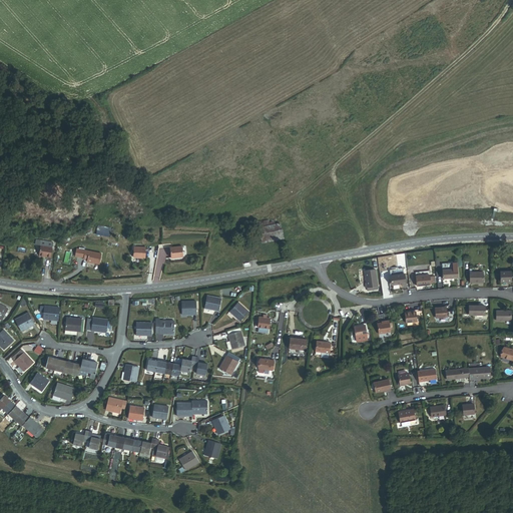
[(281,222),(260,226),(263,241),(284,237),(281,222)]
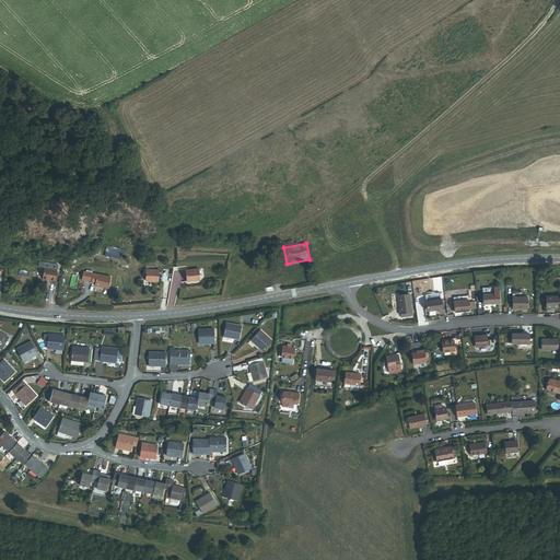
[(59,270),(46,267),(44,278),(56,281),(59,270)]
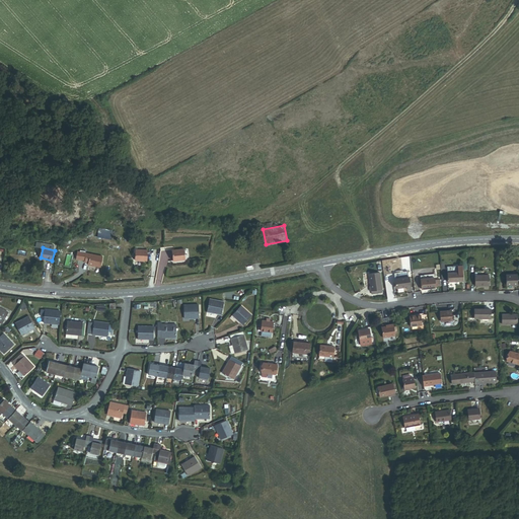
[(184,247),(172,248),(173,260),(186,257),(184,247)]
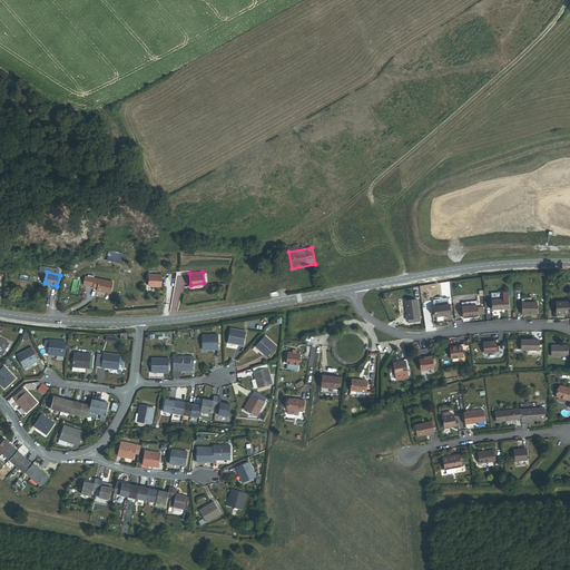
[(160,274),(147,275),(148,286),(161,286),(160,274)]
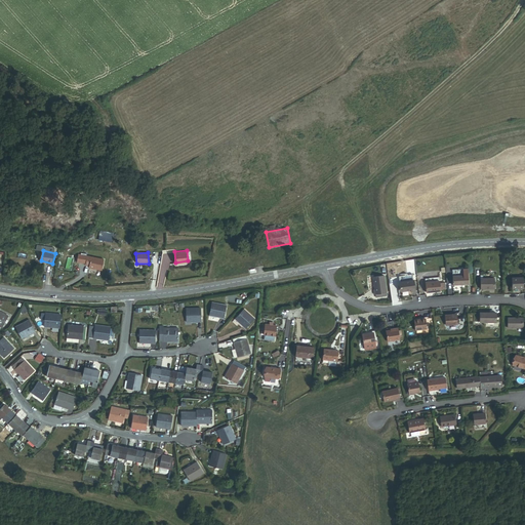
[(106,259),(89,256),(87,266),(91,267),(91,268),(105,271),(106,259)]
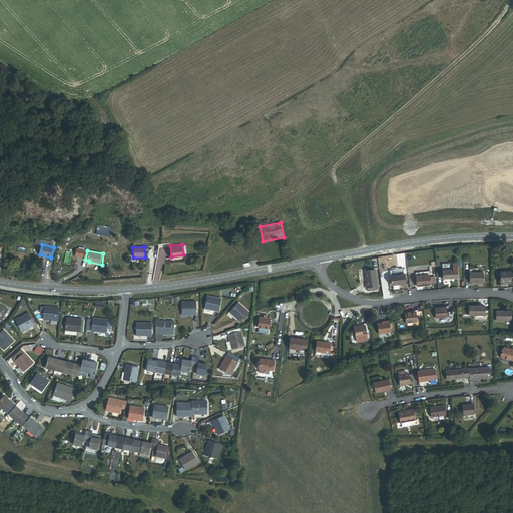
[(445,276),(459,276),(459,267),(445,267),(445,276)]
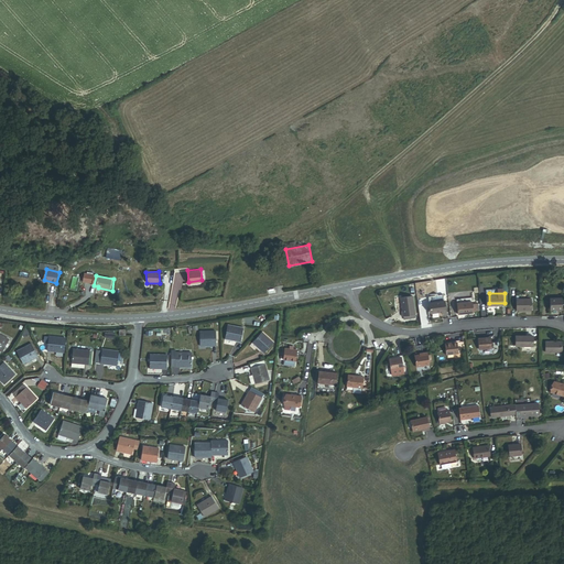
[(518,307),(533,307),(532,296),(518,296),(518,307)]
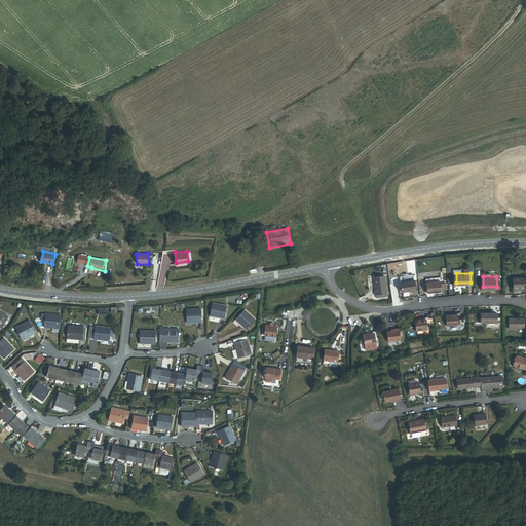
[(376,297),(387,294),(384,277),(373,279),(376,292),(375,292),(376,297)]
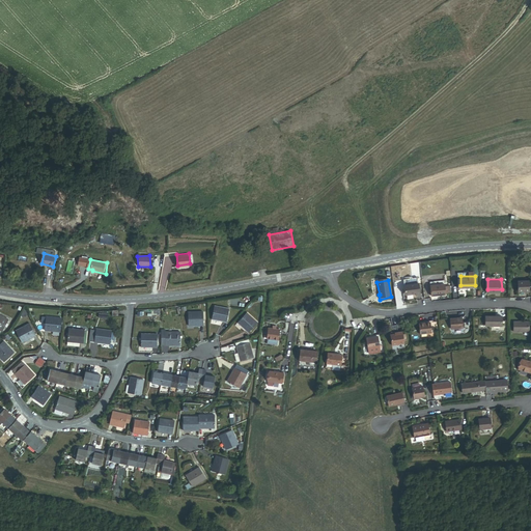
[(530,291),(529,281),(519,282),(519,292),(530,291)]
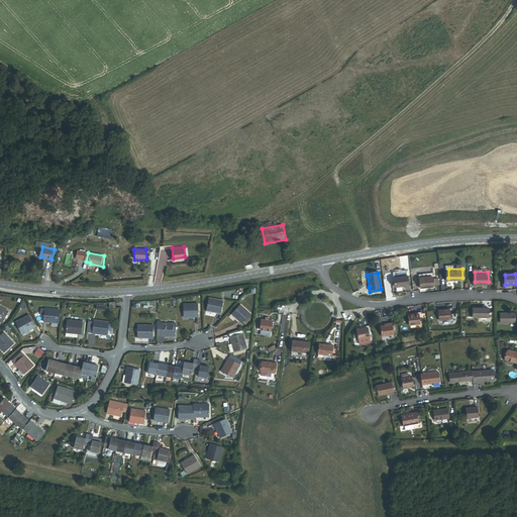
[(420,286),(434,285),(433,276),(419,277),(420,286)]
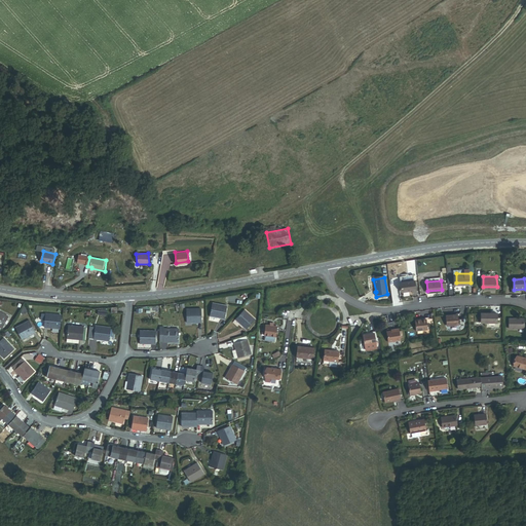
[(417,293),(415,282),(401,283),(403,293),(412,291),(412,293),(417,293)]
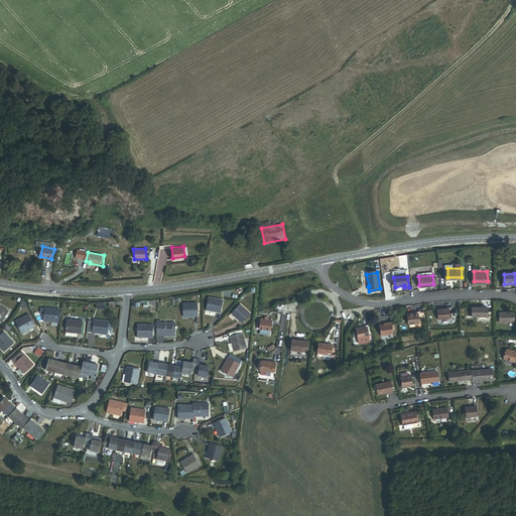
[(206,310),(220,313),(223,300),(209,297),(206,310)]
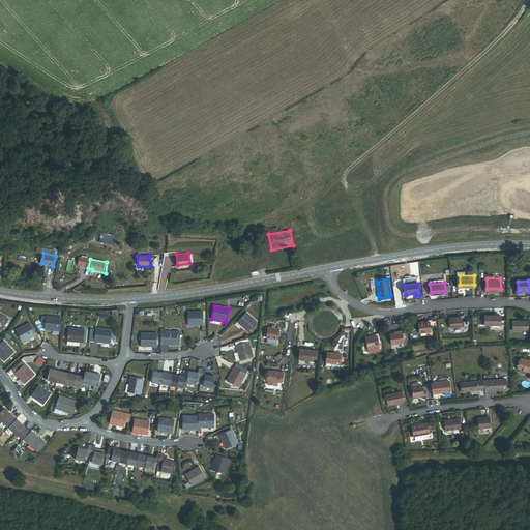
[(188,325),(203,325),(203,312),(188,312),(188,325)]
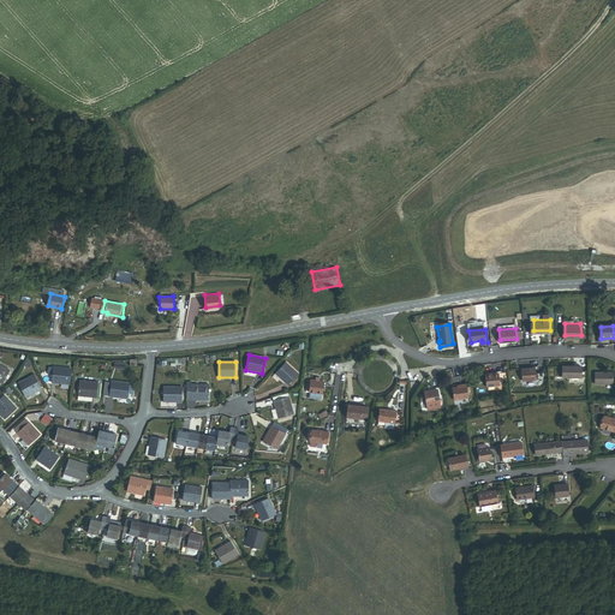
[(275,374),(288,386),(298,375),(286,363),(275,374)]
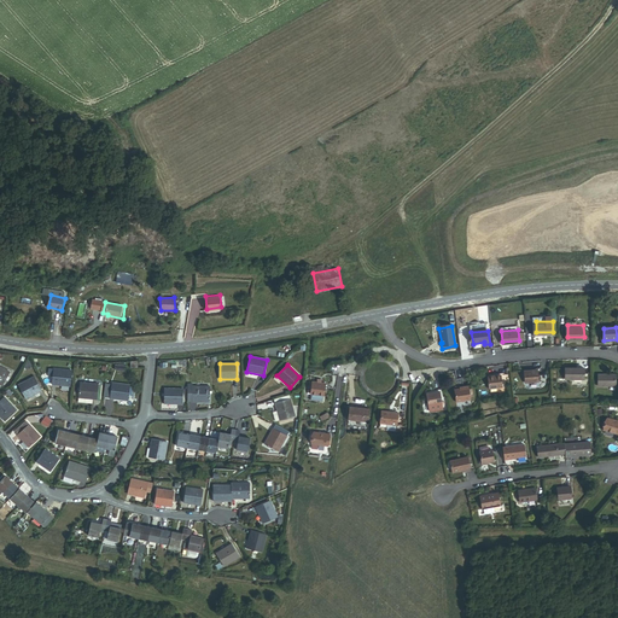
[(0,384),(3,386),(10,372),(0,367),(0,384)]
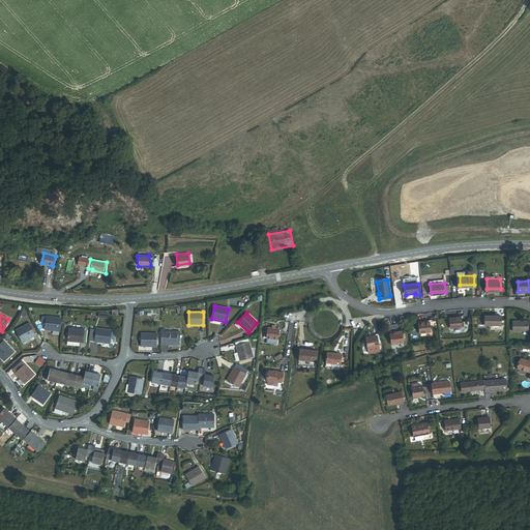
[(484,325),(501,325),(501,315),(484,315),(484,325)]
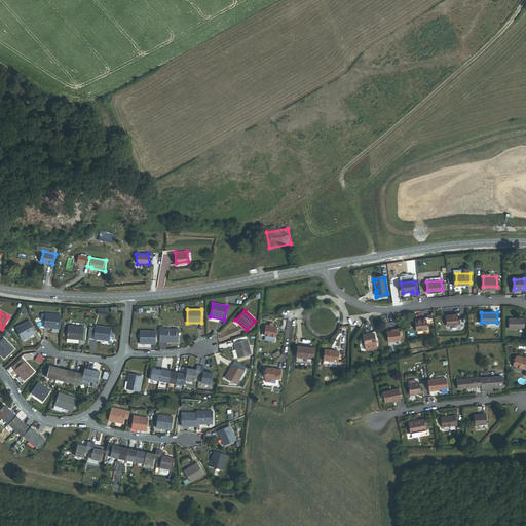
[(44,328),(60,329),(61,315),(45,314),(44,328)]
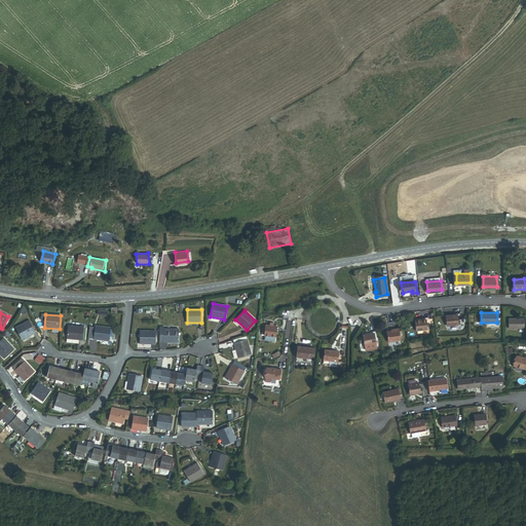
[(458,325),(457,314),(446,315),(447,326),(458,325)]
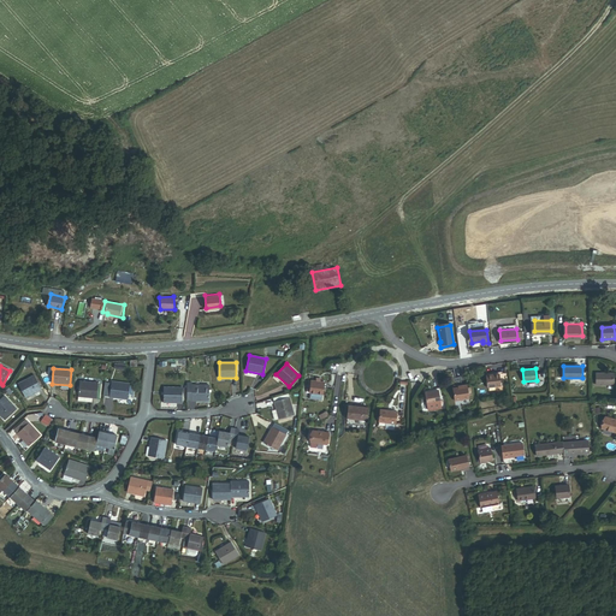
[(501,385),(499,373),(486,375),(489,388),(501,385)]
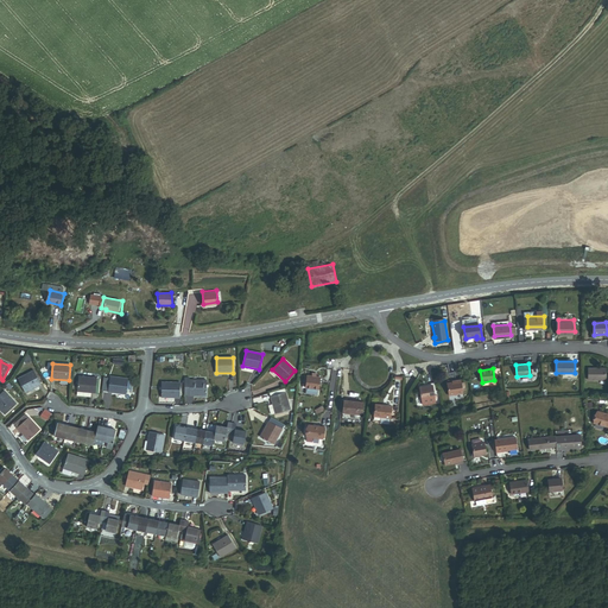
[(605,380),(606,369),(588,368),(588,380),(605,380)]
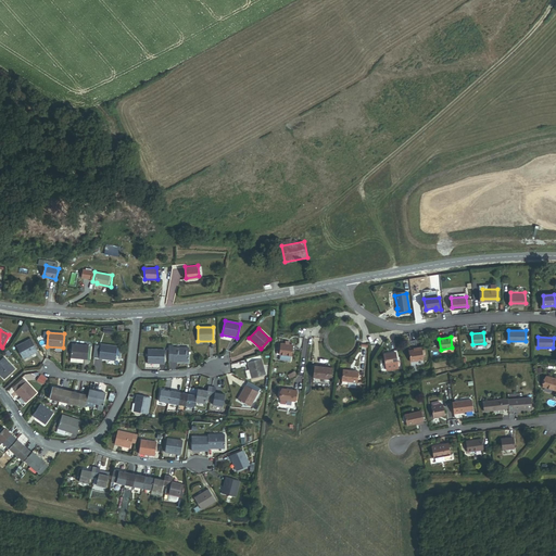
[(23,359),(38,352),(32,339),(16,346),(23,359)]
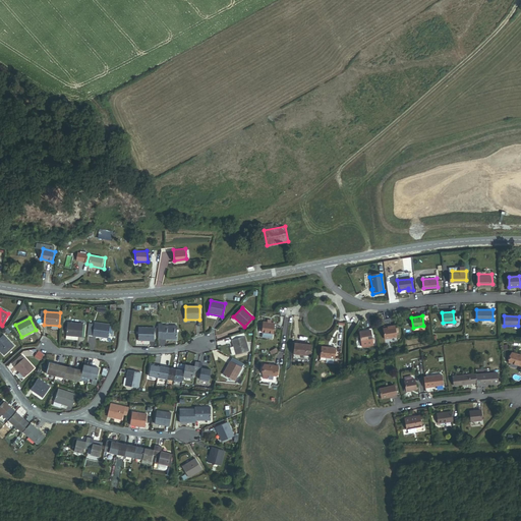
[(271,324),(272,322),(269,321),(268,324),(264,323),(264,324),(262,324),(261,328),(264,329),(263,333),(263,334),(274,335),(275,335),(276,325),(271,324)]
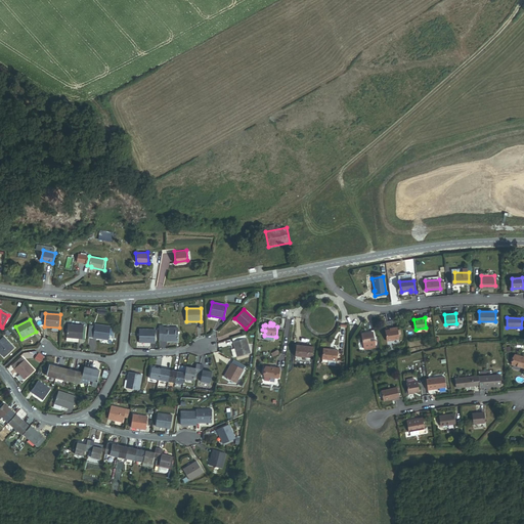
[(79,339),(82,339),(83,325),(69,324),(67,338),(76,339),(79,339)]
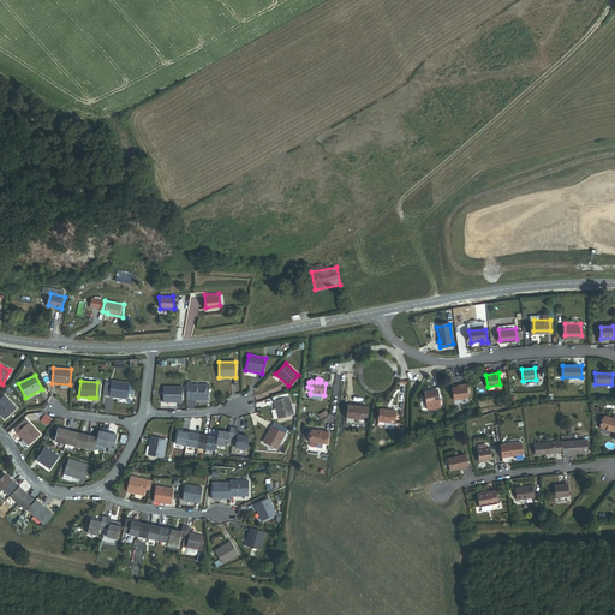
[(109,396),(127,399),(129,383),(112,381),(109,396)]
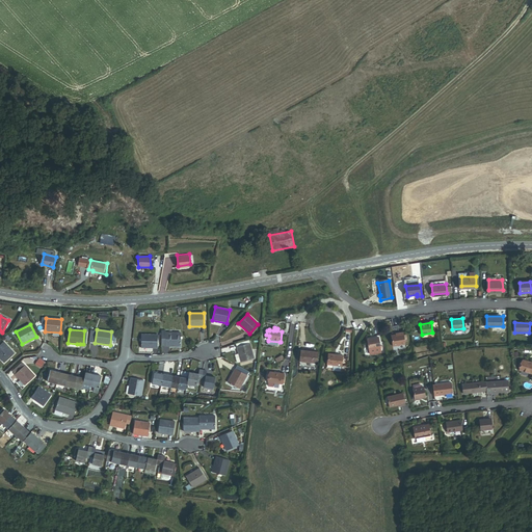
[(181,346),(181,339),(182,339),(182,337),(181,337),(181,333),(166,333),(166,339),(165,346),(181,346)]
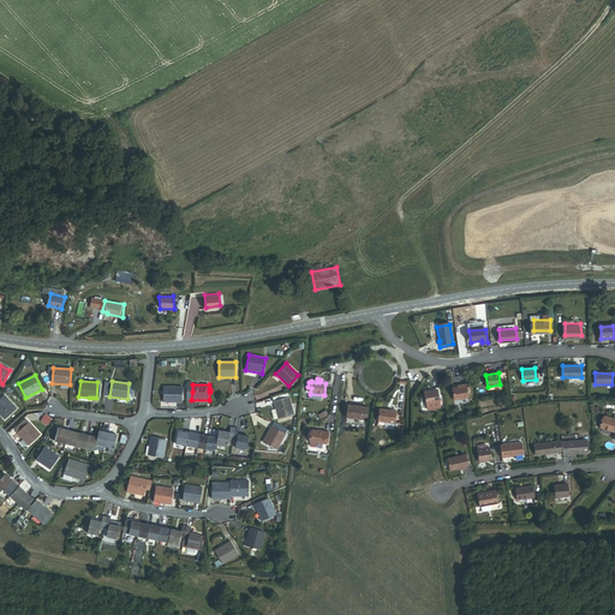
[(467,388),(467,384),(463,386),(463,387),(459,388),(453,388),(455,401),(470,399),(469,396),(467,388)]
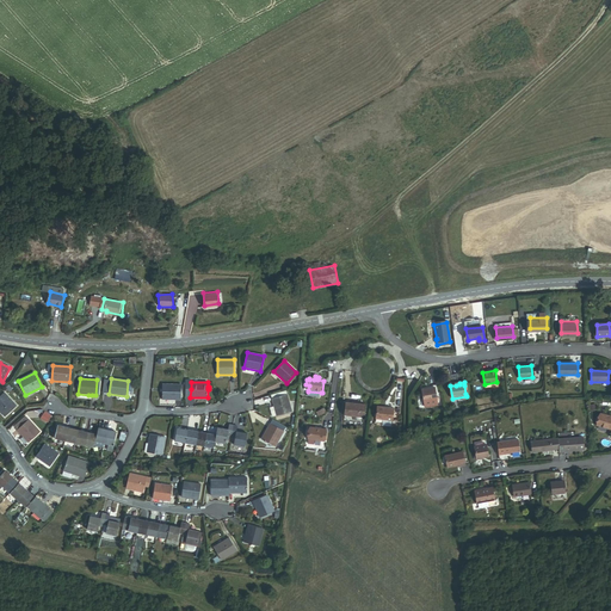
[(162,400),(180,400),(181,384),(164,384),(162,389),(162,394),(162,400)]
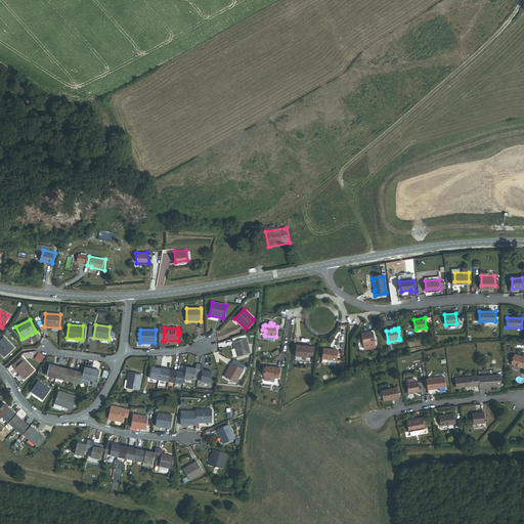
[(375,344),(373,334),(361,335),(363,346),(375,344)]
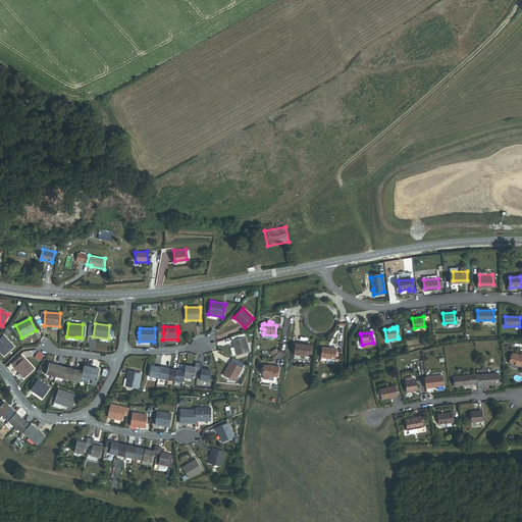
[(232,356),(250,352),(245,333),(231,336),(235,347),(230,348),(232,356)]
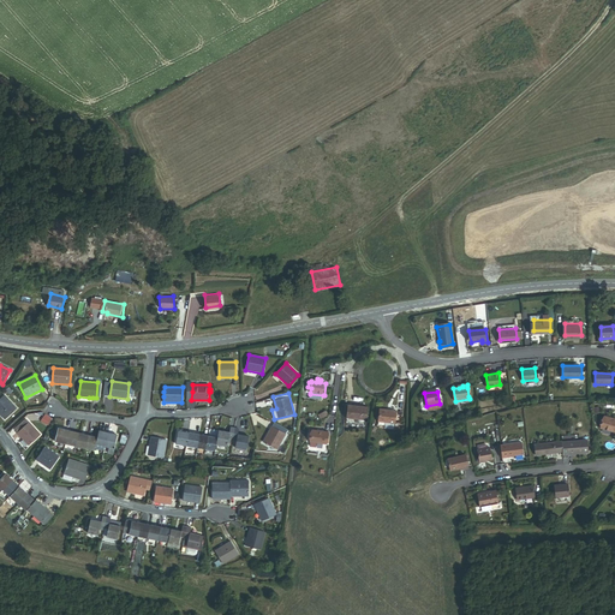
[(0,413),(5,419),(17,410),(4,395),(0,399),(0,413)]
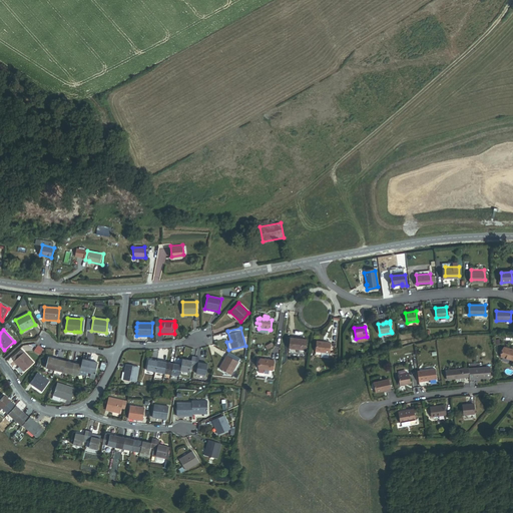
[(305,351),(307,341),(290,339),(289,349),(305,351)]
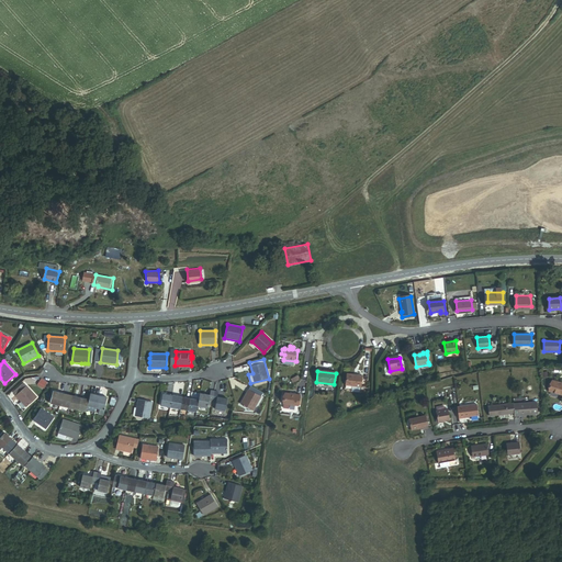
[(360,388),(361,377),(346,374),(345,385),(360,388)]
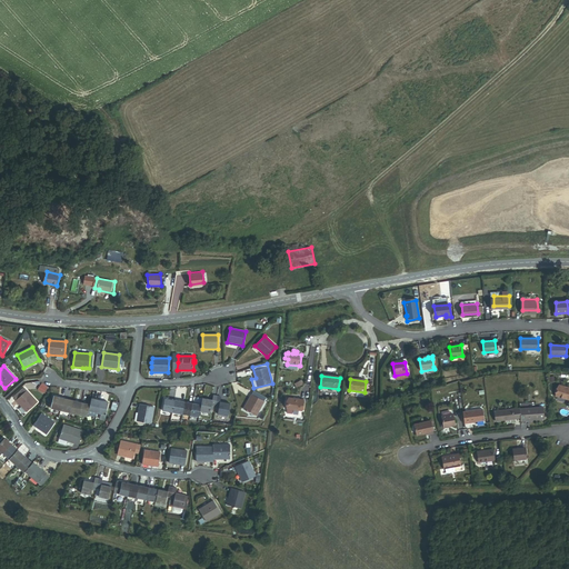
[(42,382),(38,390),(45,393),(49,387),(42,382)]
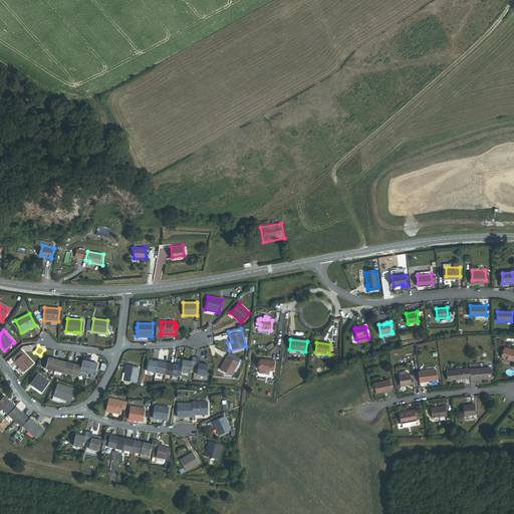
[(14,361),(24,353),(21,350),(12,359),(14,361)]
